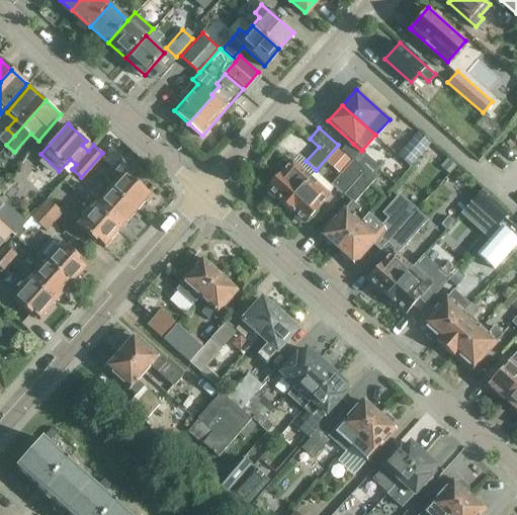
[(418,130),(397,154),(409,164),(430,141),(418,130)]
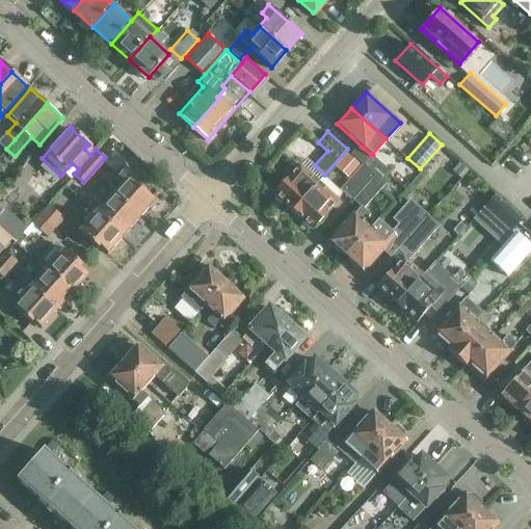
[(363,148),(355,156),(362,162),(375,174),(380,178),(389,168),(372,154),(371,155),(363,148)]
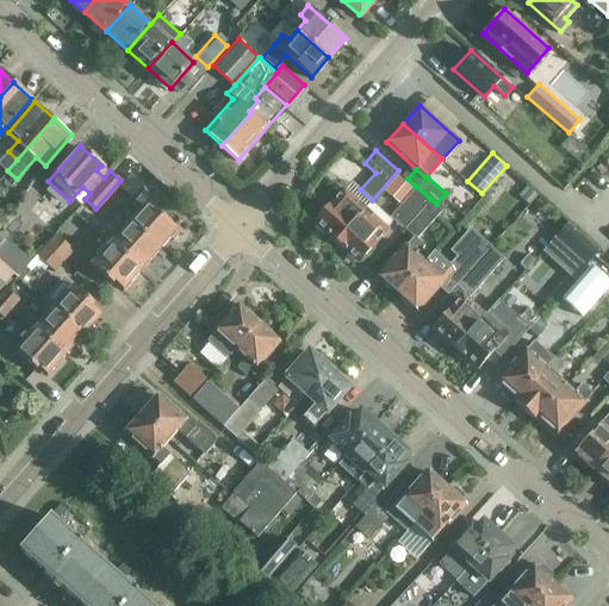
[(404,227),(430,199),(415,186),(390,214),(404,227)]
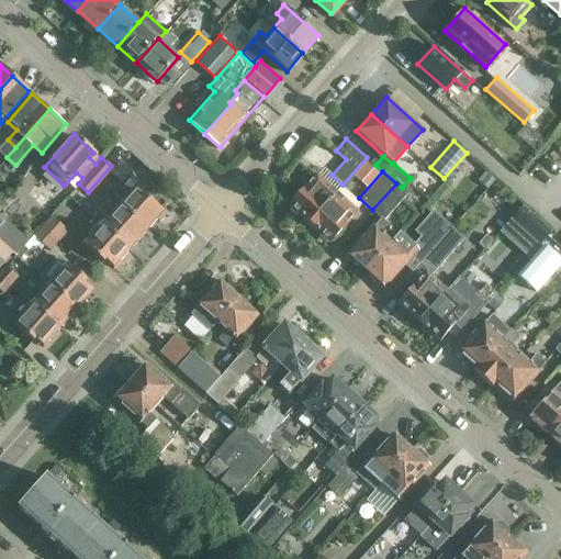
[(301,215),(309,222),(335,193),(316,176),(305,188),(303,186),(289,202),(302,213),(301,215)]
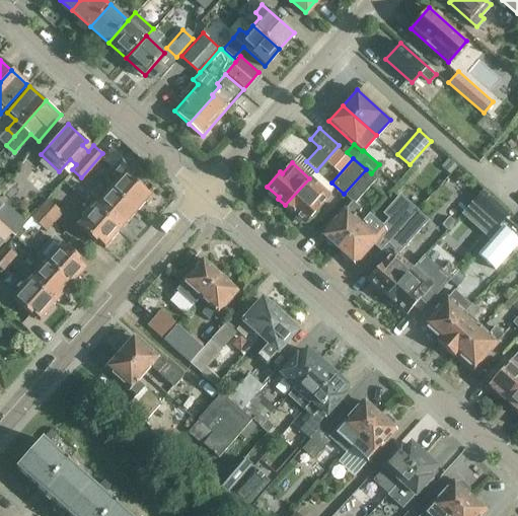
[(118,179),(109,189),(106,186),(105,187),(135,212),(150,195),(117,165),(111,172),(118,179)]
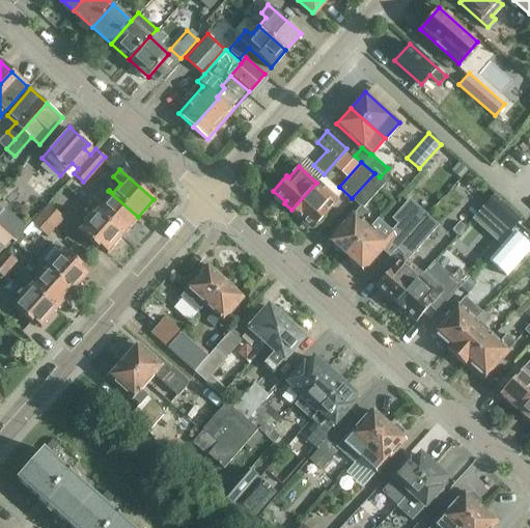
[(330,240),(346,254),(369,228),(361,222),(369,213),(362,207),(384,182),(380,177),(374,173),(352,198),(360,205),(330,240)]
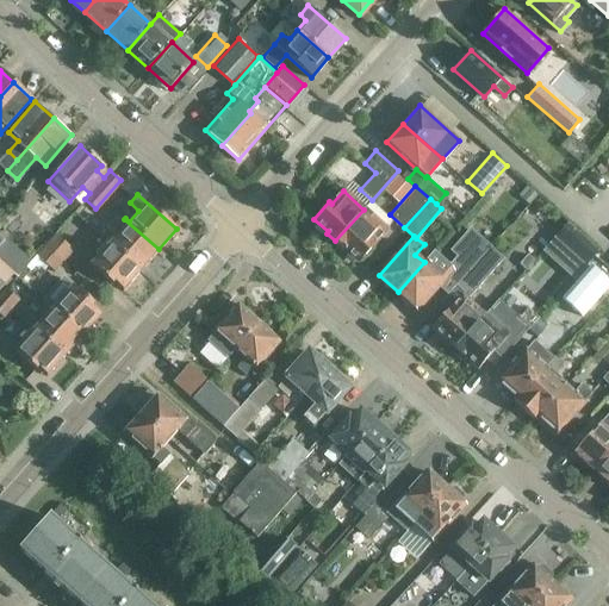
[(364,210),(335,241),(343,249),(345,248),(359,260),(374,243),(372,241),(384,227),(364,210)]
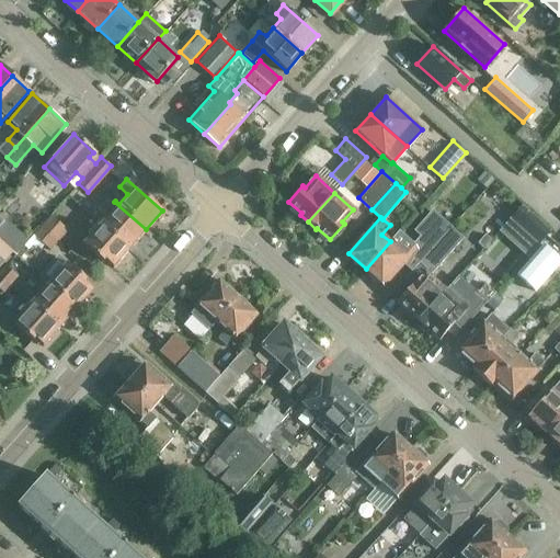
[(146,229),(114,202),(104,213),(107,216),(101,224),(128,249),(146,229)]
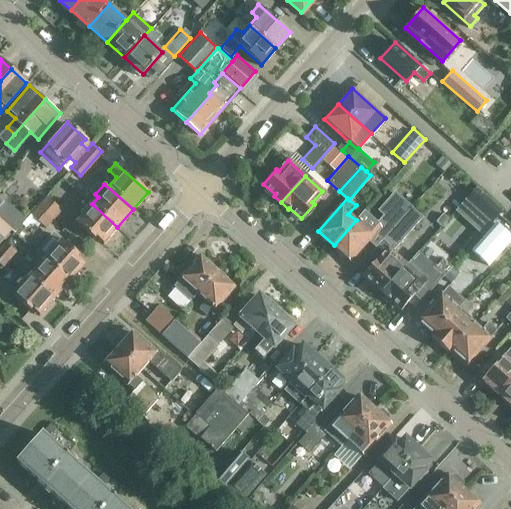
[(502,208),(476,185),(465,197),(478,210),(485,203),(497,213),(502,208)]
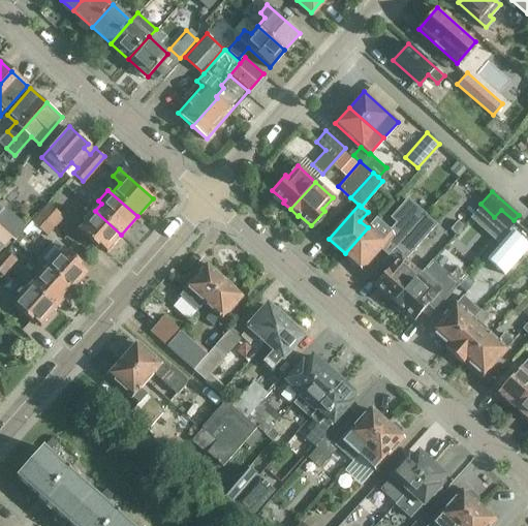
[(368,227),(345,253),(362,269),(383,243),(392,250),(395,246),(425,212),(408,196),(375,234),(368,227)]
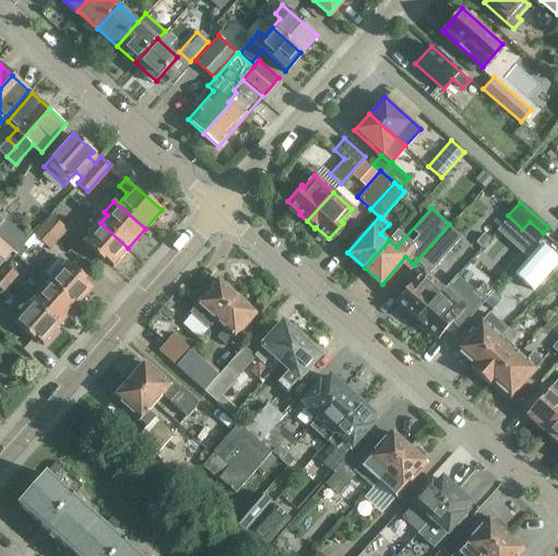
[(48,248),(66,228),(50,213),(33,234),(48,248)]
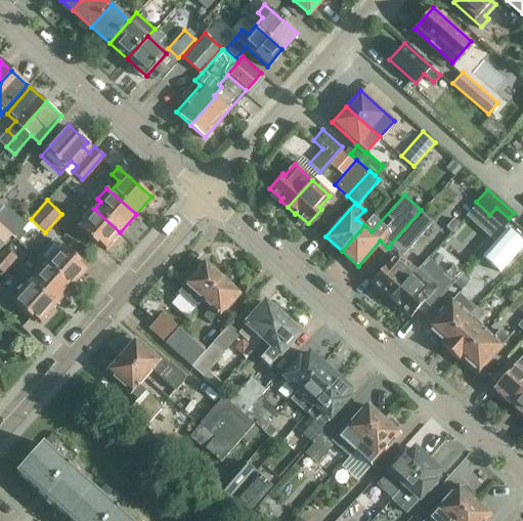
[(120,232),(94,209),(78,227),(95,244),(97,242),(104,249),(120,232)]
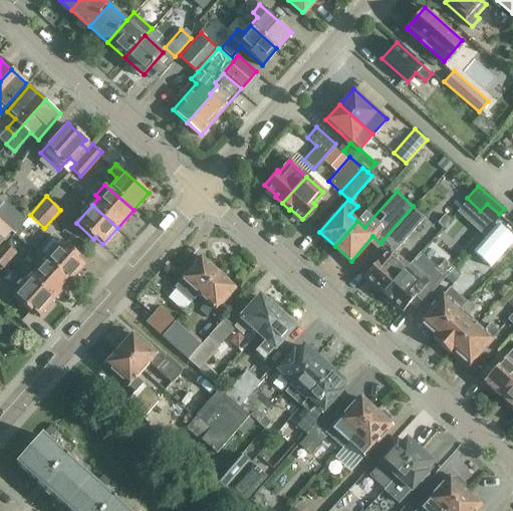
[(413,206),(383,239),(396,250),(425,216),(413,206)]
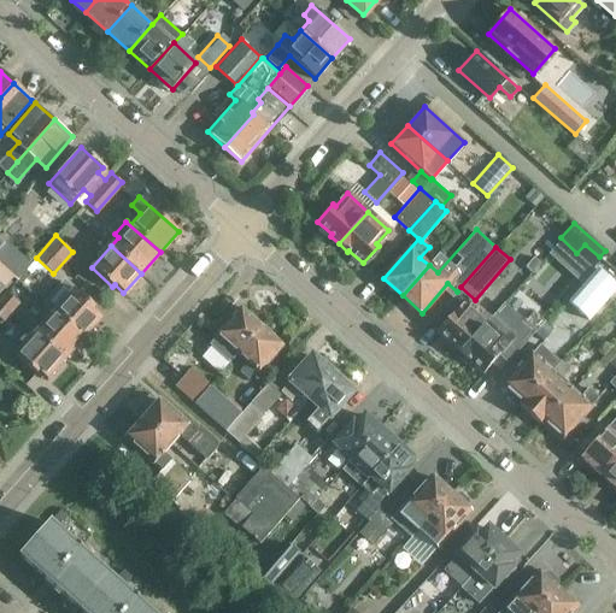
[(615,284),(596,266),(567,300),(587,318),(615,284)]
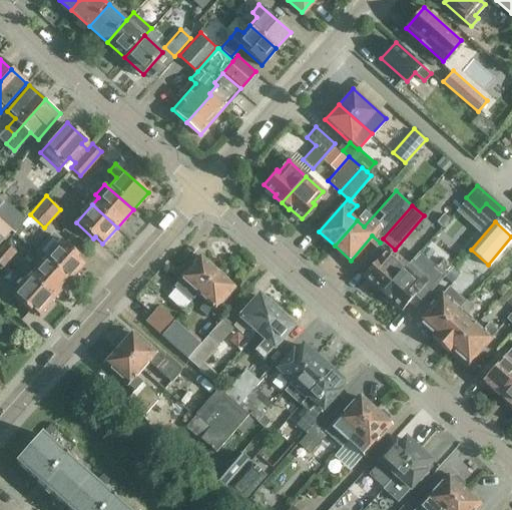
[(60,239),(43,259),(68,282),(84,265),(76,257),(78,256),(60,239)]
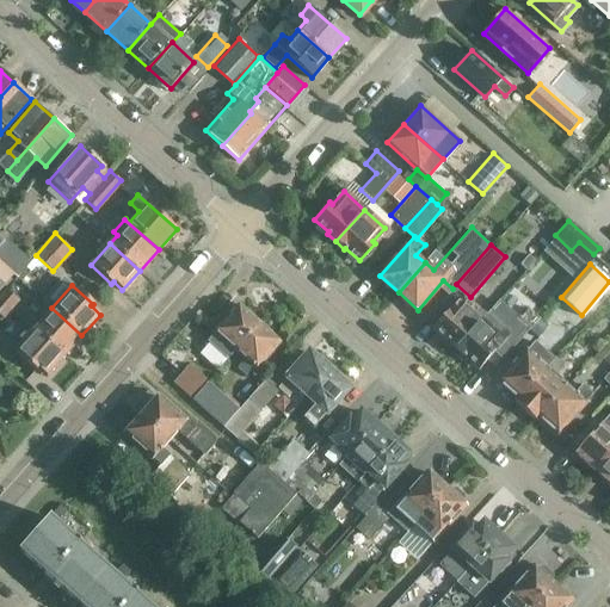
[(0,314),(2,317),(19,299),(6,287),(0,295),(0,314)]
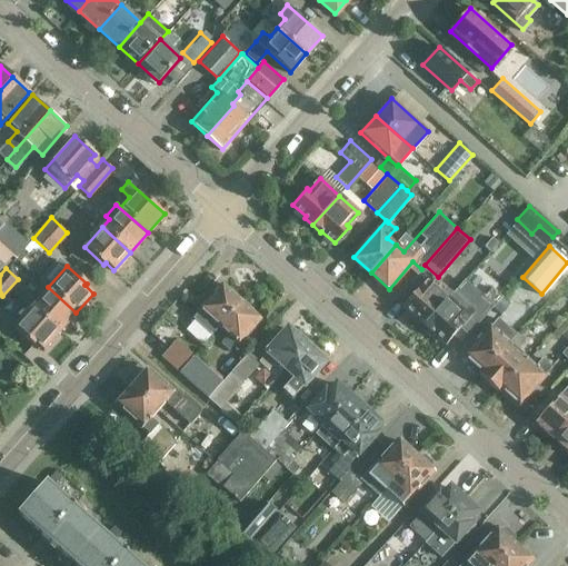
[(416,317),(424,325),(451,295),(431,277),(420,289),(418,288),(404,304),(417,316),(416,317)]
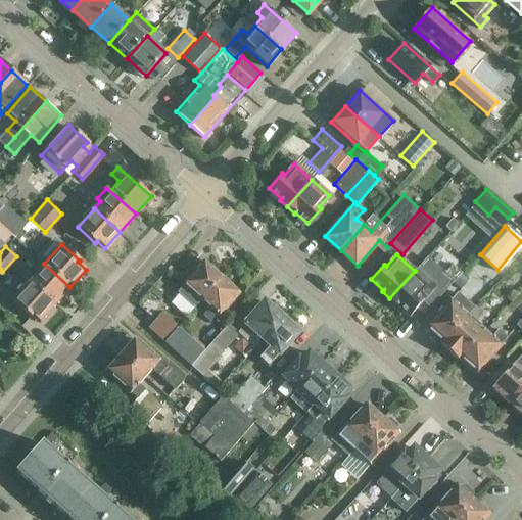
[(180,291),(188,298),(186,299),(194,306),(200,299),(223,274),(205,260),(184,284),(185,285),(180,291)]
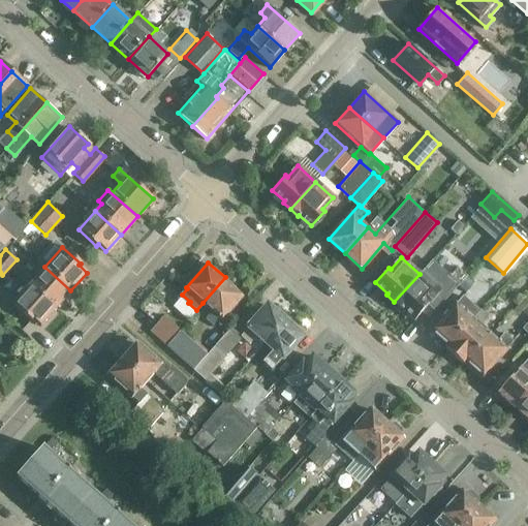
[(451,294),(462,281),(472,270),(471,269),(467,273),(458,266),(440,284),(451,294)]
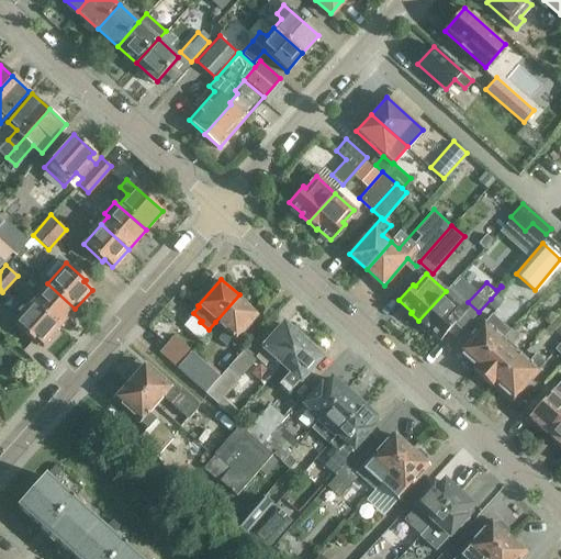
[(47,283),(31,301),(59,326),(75,309),(47,283)]
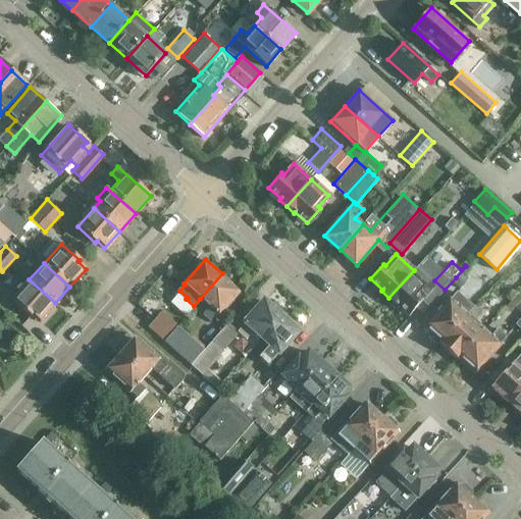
[(466,266),(456,277),(464,284),(474,273),(466,266)]
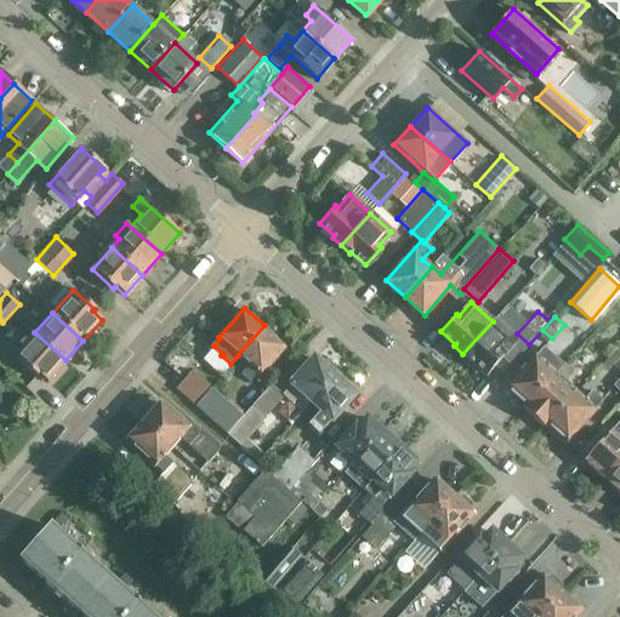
[(493,321),(462,354),(471,361),(472,360),(487,373),(502,355),(501,354),(513,340),(493,321)]
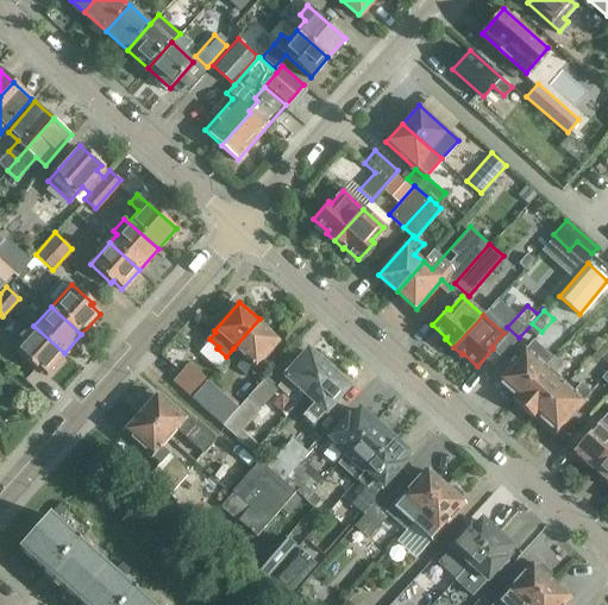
[(259,319),(233,348),(244,358),(237,364),(246,372),(252,365),(254,366),(280,336),(259,319)]
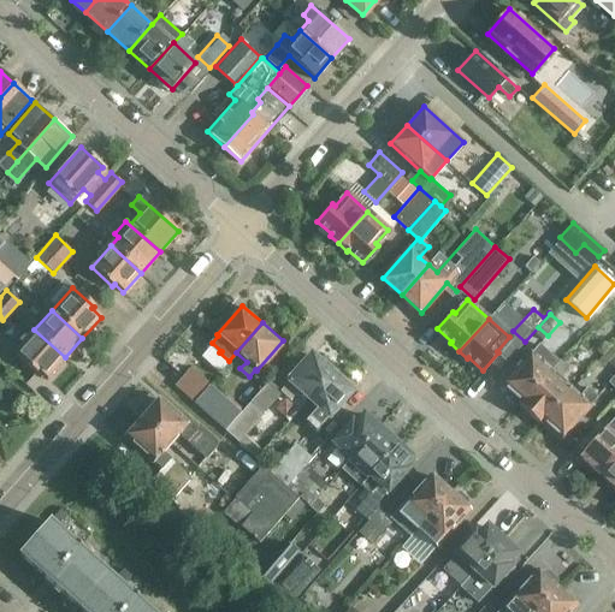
[(46,378),(65,357),(34,330),(13,354),(35,372),(37,369),(46,378)]
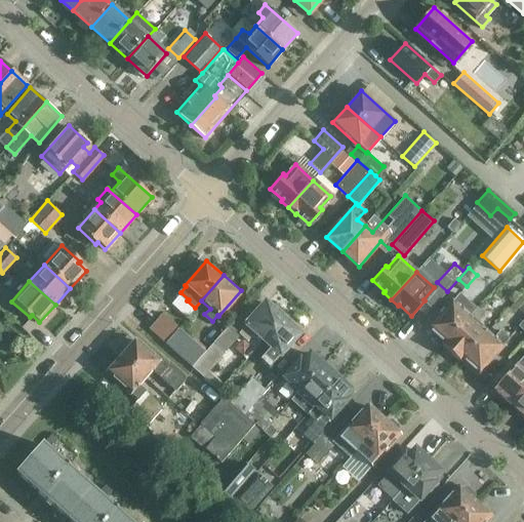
[(484,296),(495,307),(505,295),(493,285),(484,296)]
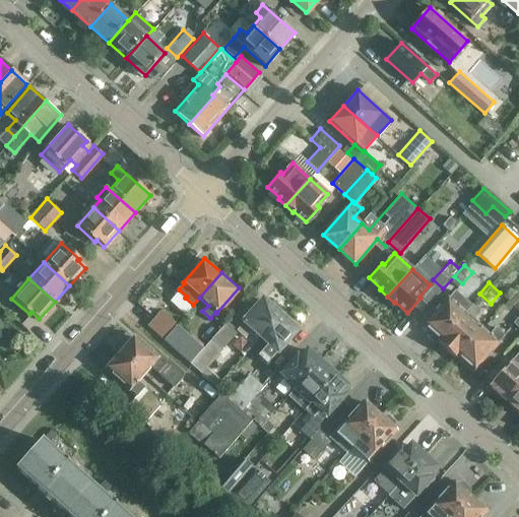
[(438,342),(439,342),(472,305),(456,289),(426,324),(441,338),(438,342)]
